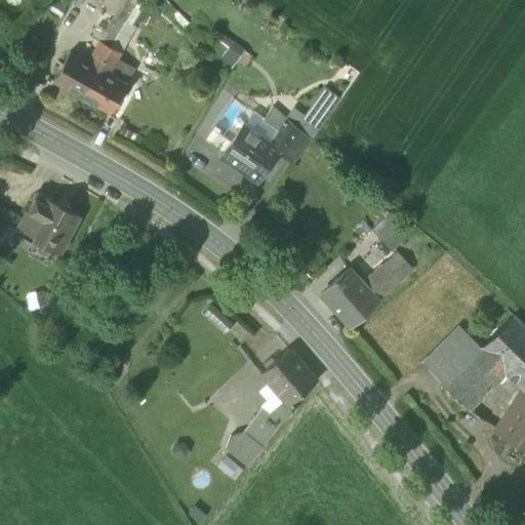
[(99,0),(98,2),(114,14),(124,0),(99,0)]
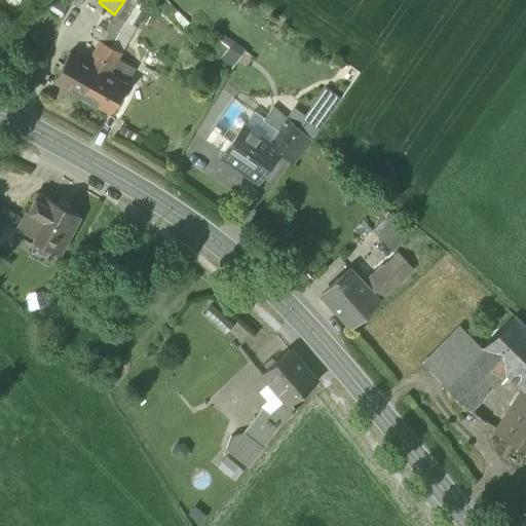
[(165,0),(164,1),(168,12),(185,27),(190,22),(166,0),(165,0)]
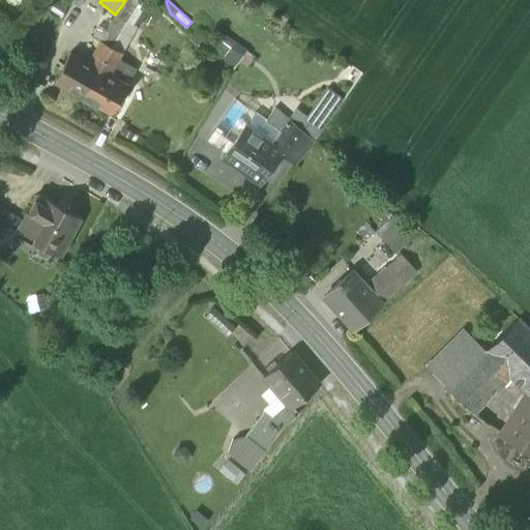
[(148,12),(135,5),(126,19),(140,26),(148,12)]
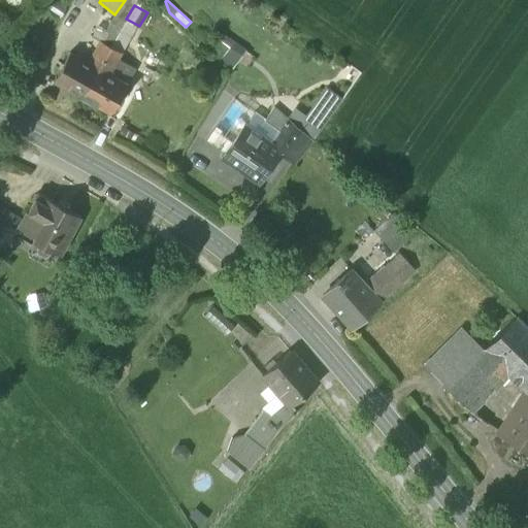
[(106,30),(100,41),(110,46),(118,34),(124,23),(125,21),(114,14),(113,18),(106,30)]
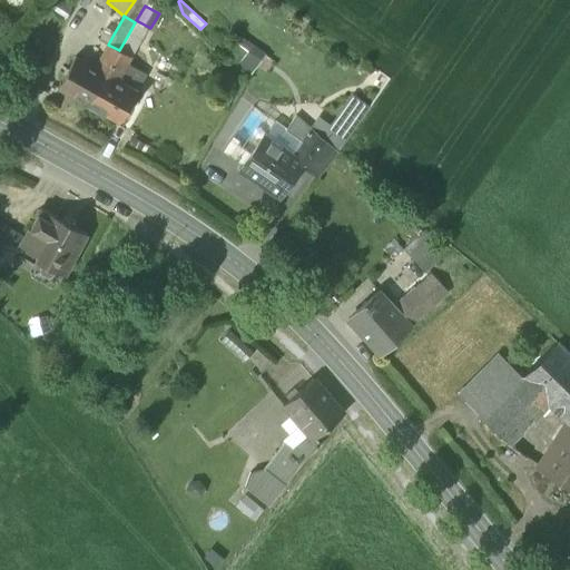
[(145,31),(134,25),(127,37),(138,43),(145,31)]
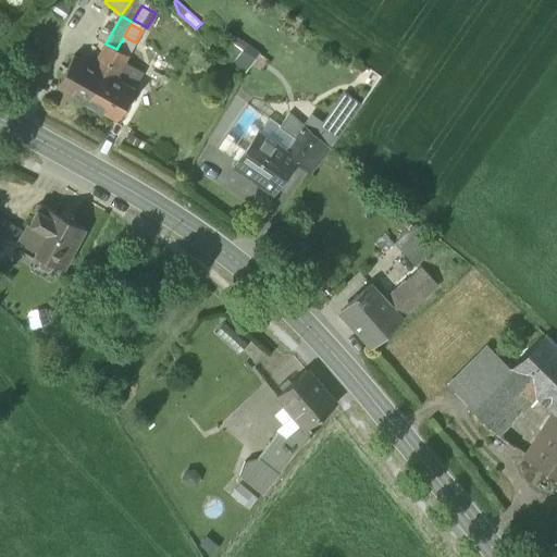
[(97,38),(106,44),(112,32),(103,26),(97,38)]
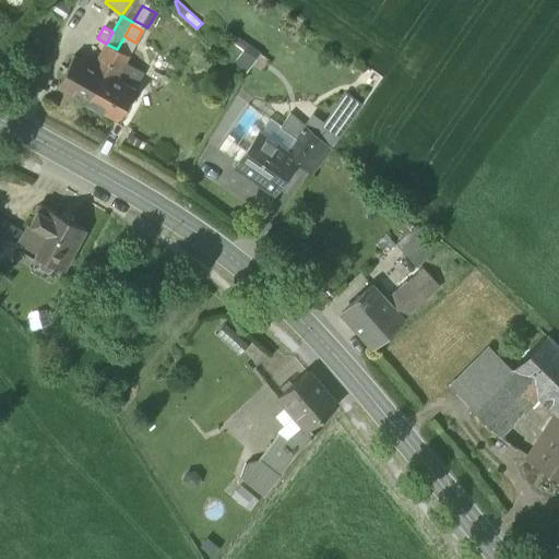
[(222,54),(234,64),(247,43),(237,35),(222,54)]
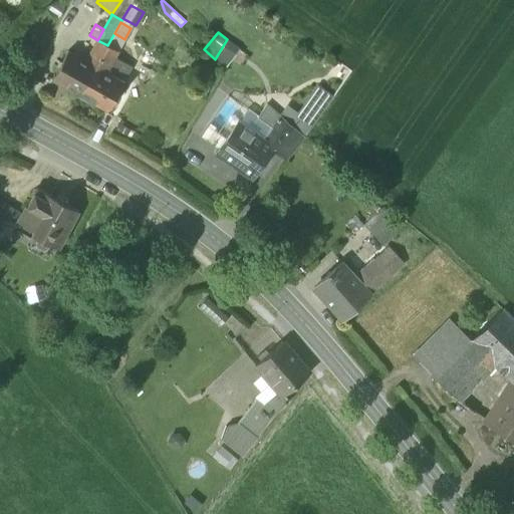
[(114,33),(107,45),(117,51),(124,39),(114,33)]
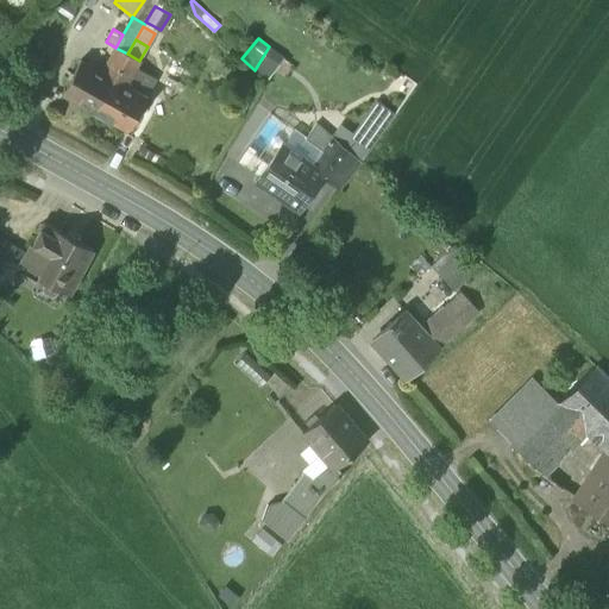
[(87,64),(101,71),(115,48),(106,42),(102,41),(87,64)]
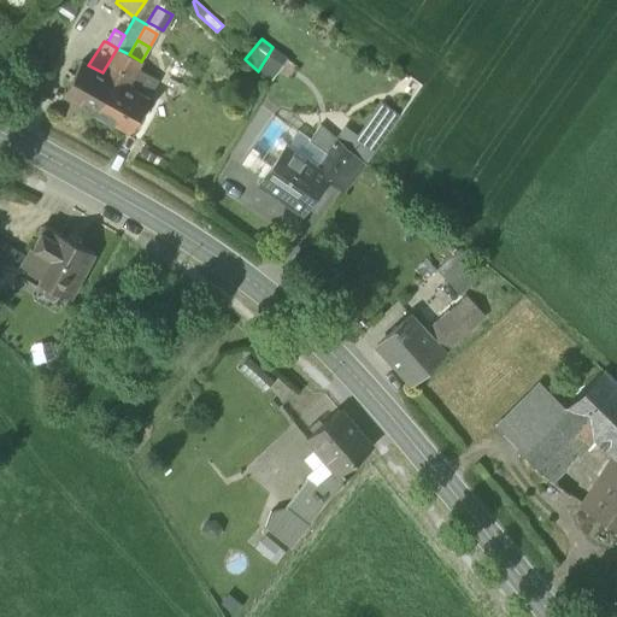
[(288,58),(272,47),(258,71),(270,83),(288,58)]
